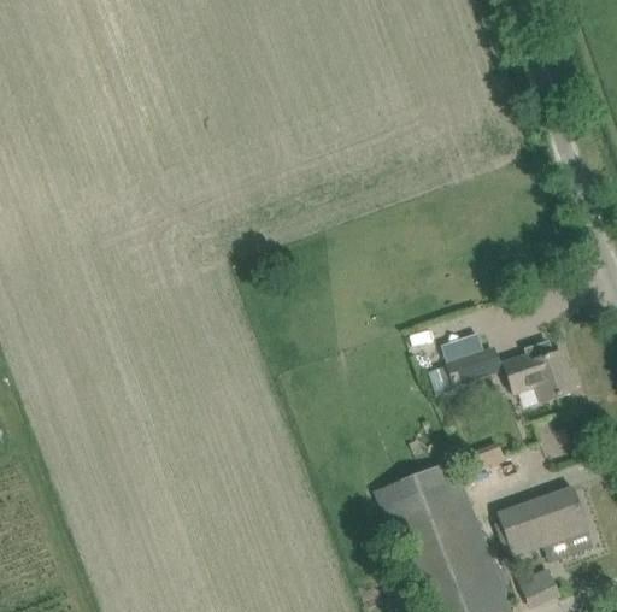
[(524,354),(504,362),(513,390),(536,382),(542,400),(575,389),(574,384),(580,382),(574,365),(568,368),(562,349),(551,353),(547,340),(527,347),(528,353),(524,354)]
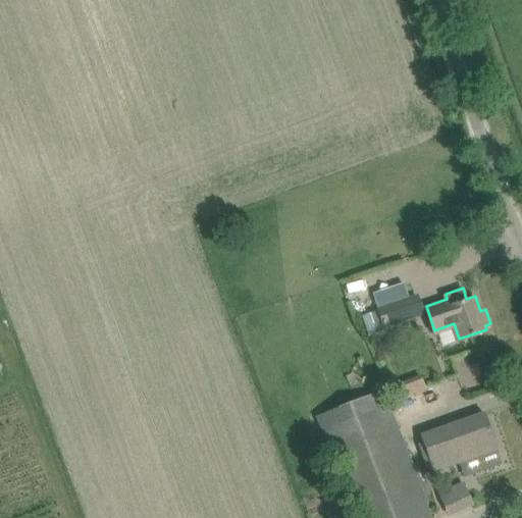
[(385,326),(383,322),(422,309),(417,294),(378,307),(379,308),(361,313),(368,332),(385,326)]
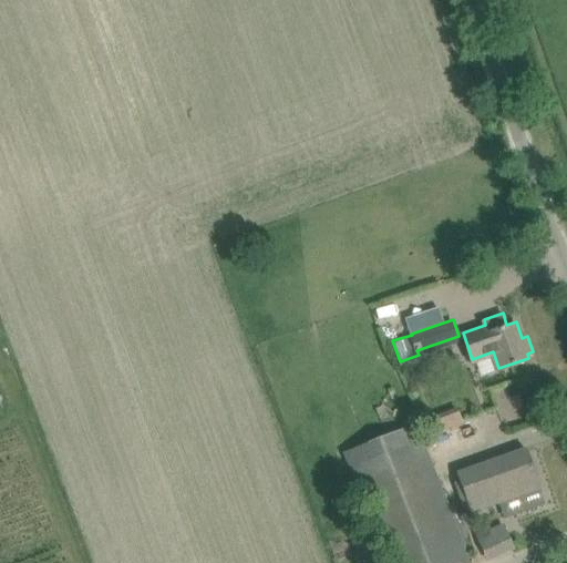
[(457,409),(434,416),(439,429),(462,421),(457,409)]
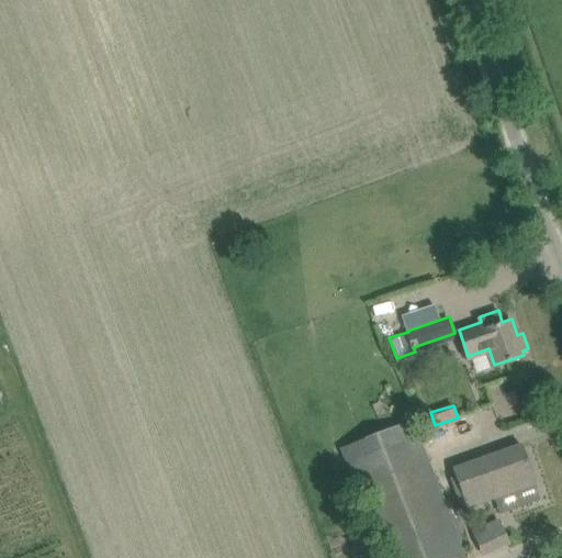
[(383,557),(458,557),(464,556),(411,419),(340,445),(383,557)]
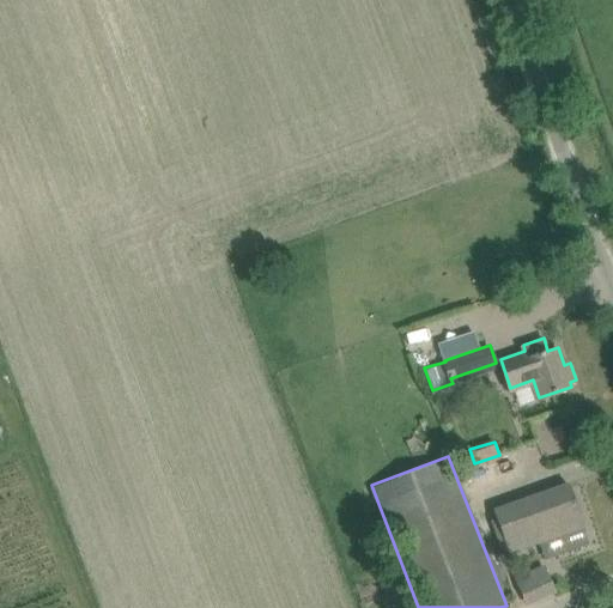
[(569,482),(495,509),(509,549),(583,523),(569,482)]
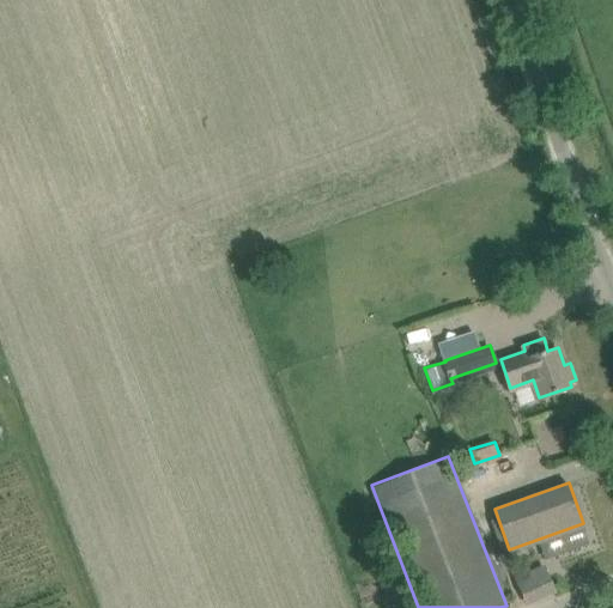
[(544,563),(530,569),(542,595),(556,590),(544,563)]
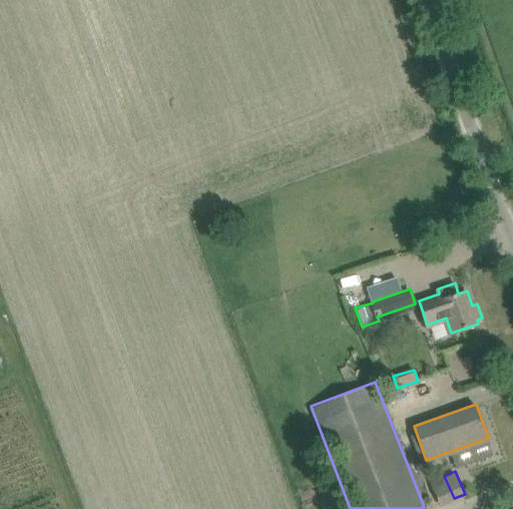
All buildings are outlined.
